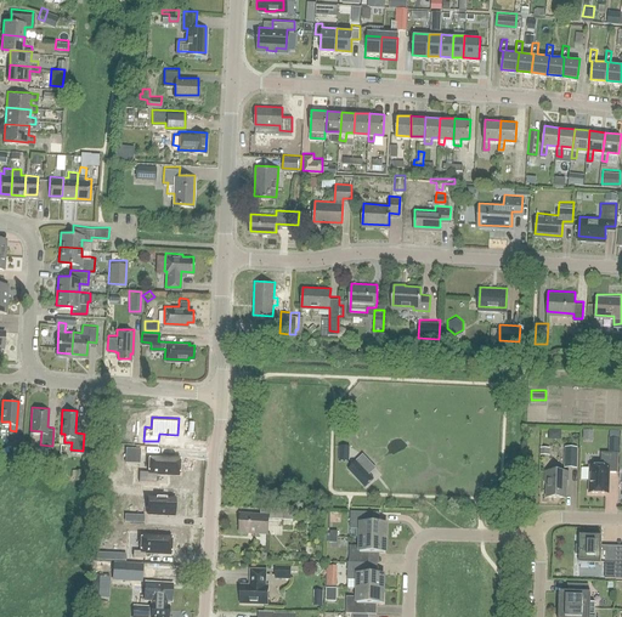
[(23,432),(15,432),(12,460),(21,460),(23,432)]
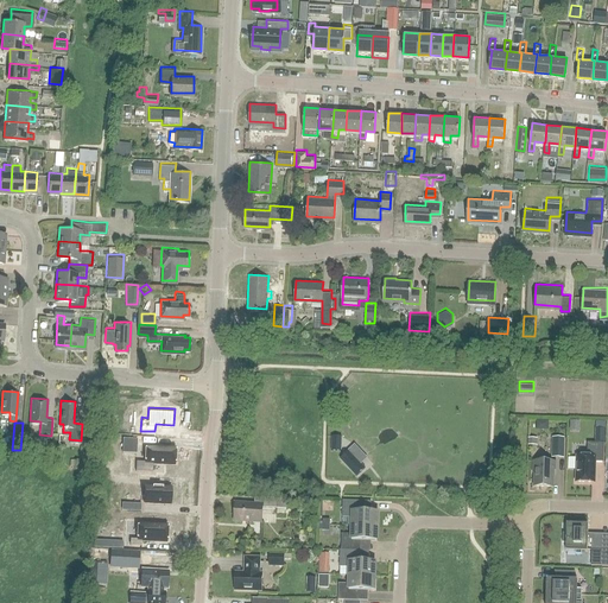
[(605,438),(605,435),(605,425),(605,423),(595,423),(595,425),(595,435),(595,438),(605,438)]
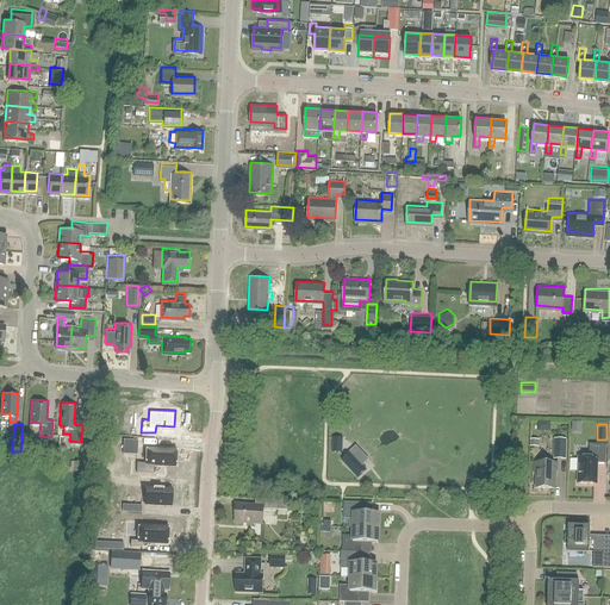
[(343,434),(332,434),(331,448),(342,448),(343,434)]
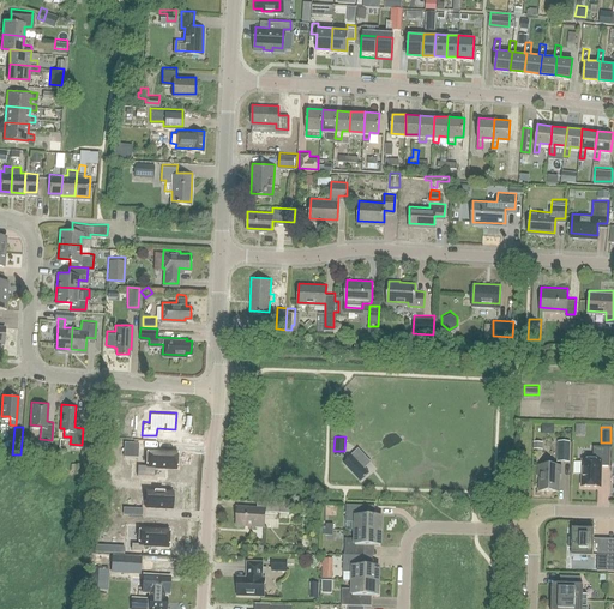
[(570,438),(558,438),(557,458),(570,458),(570,438)]
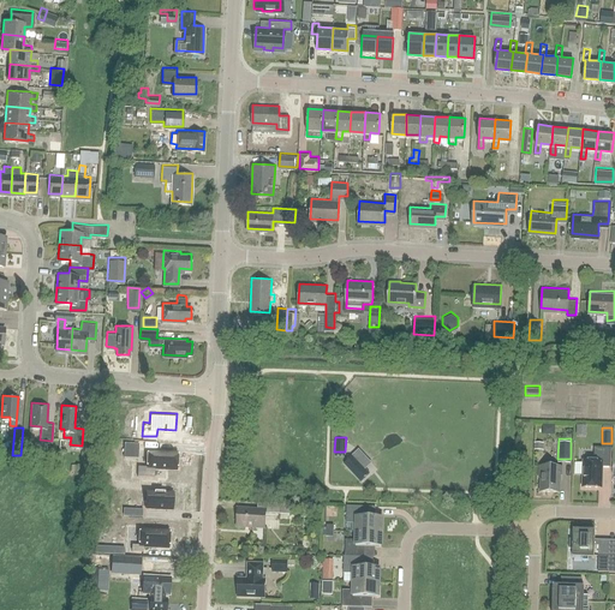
[(581,483),(602,483),(602,462),(610,462),(611,443),(602,443),(593,443),(593,456),(583,456),(581,483)]
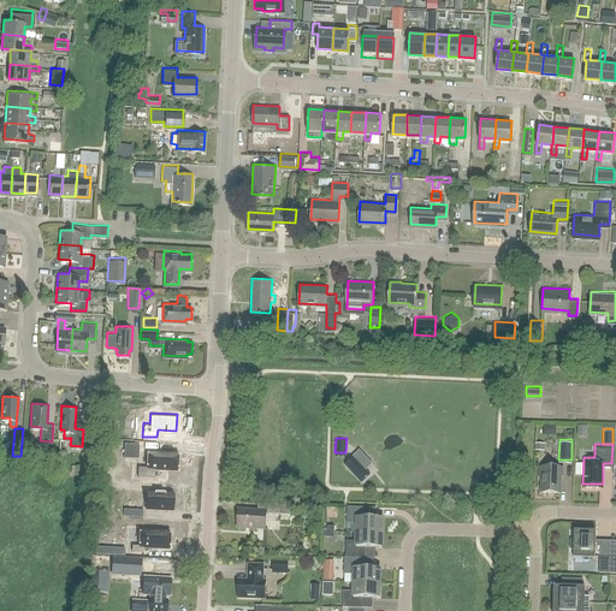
[(137,463),(136,473),(154,474),(154,466),(176,467),(177,450),(147,449),(147,464),(137,463)]
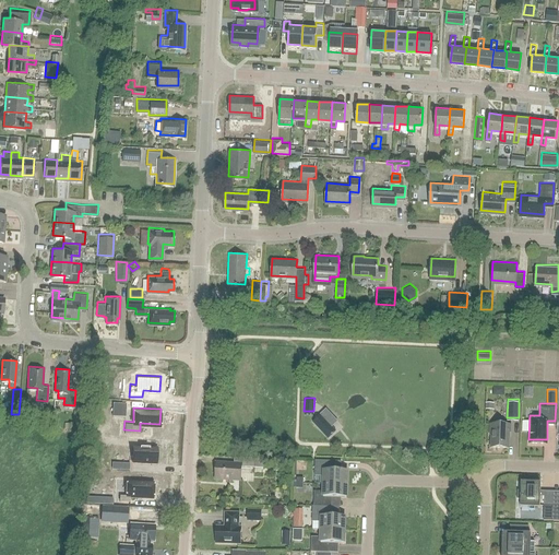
[(320,411),(312,418),(328,435),(335,427),(320,411)]
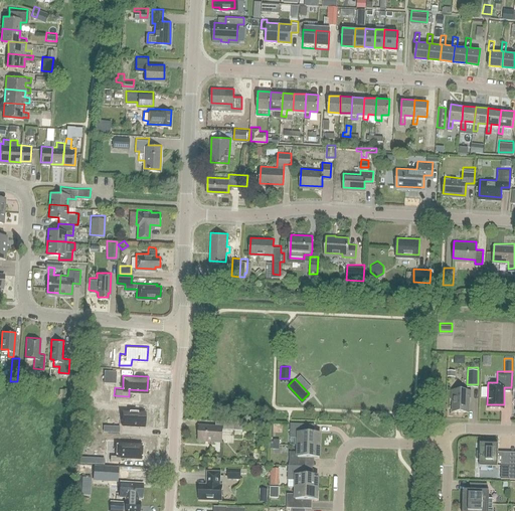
[(453,408),(468,408),(468,393),(470,394),(470,387),(452,387),(452,396),(453,396),(453,408)]
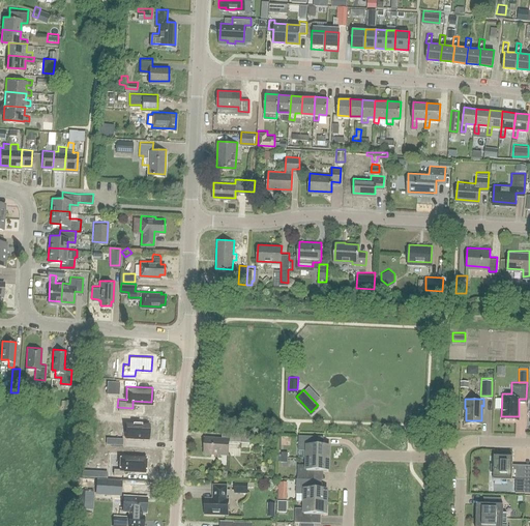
[(124,435),(148,436),(148,421),(125,420),(124,435)]
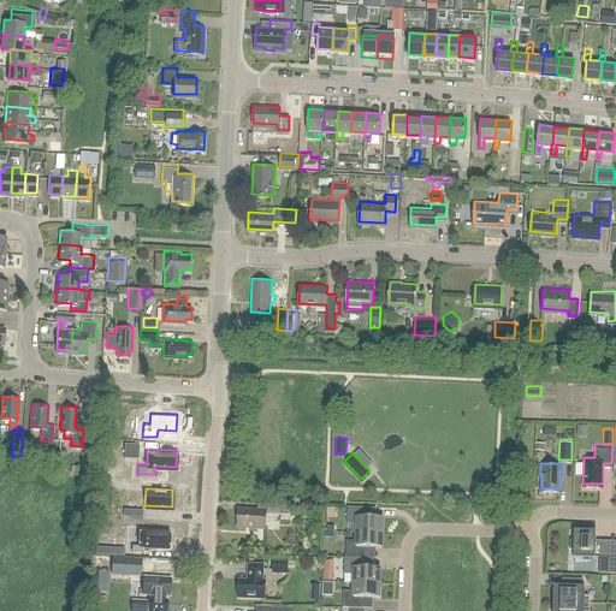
[(237,512),(238,515),(238,517),(237,518),(236,521),(237,522),(237,523),(265,526),(266,510),(280,511),(290,511),(290,502),(258,499),(258,506),(238,505),(238,508),(237,509),(237,512)]
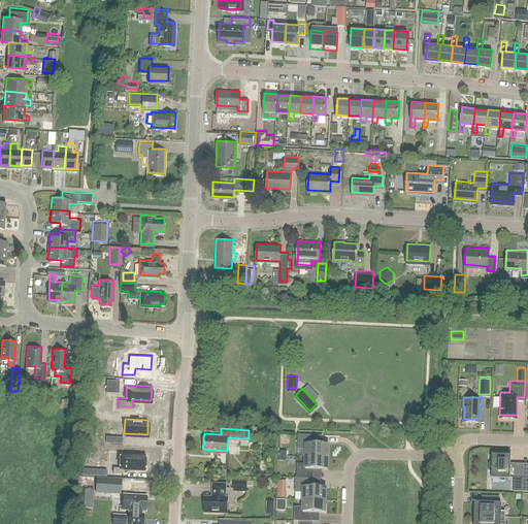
[(327,454),(328,441),(314,440),(314,431),(297,430),(296,445),(305,446),(305,453),(327,454)]
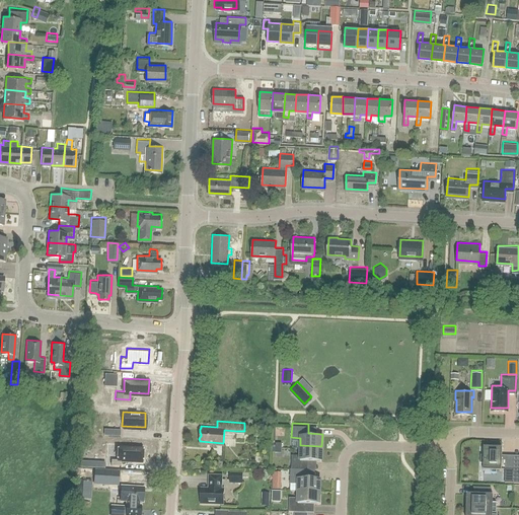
[(141,459),(142,445),(117,443),(117,457),(113,457),(112,462),(120,462),(120,458),(141,459)]
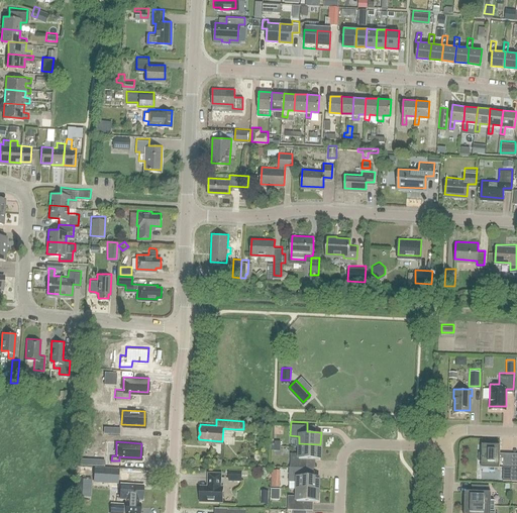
[(482,442),(482,449),(479,449),(479,457),(482,457),(481,466),(483,466),(483,463),(490,463),(490,468),(495,468),(495,464),(498,464),(498,466),(499,466),(500,442),(499,442),(499,445),(495,445),(495,442),(490,442),(490,445),(483,444),(483,442),(482,442)]
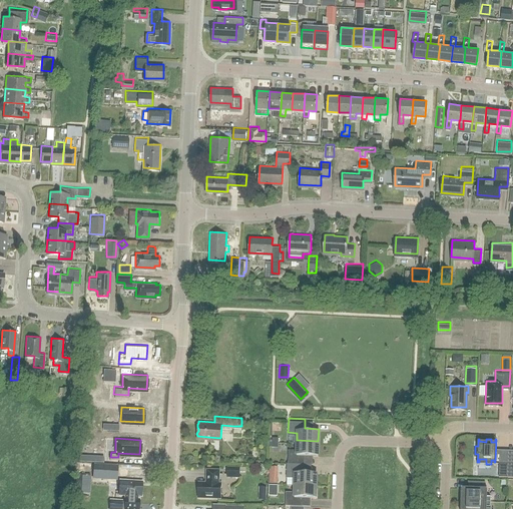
[(288,447),(288,460),(288,461),(304,461),(304,453),(318,453),(318,441),(297,440),(297,447),(288,447)]
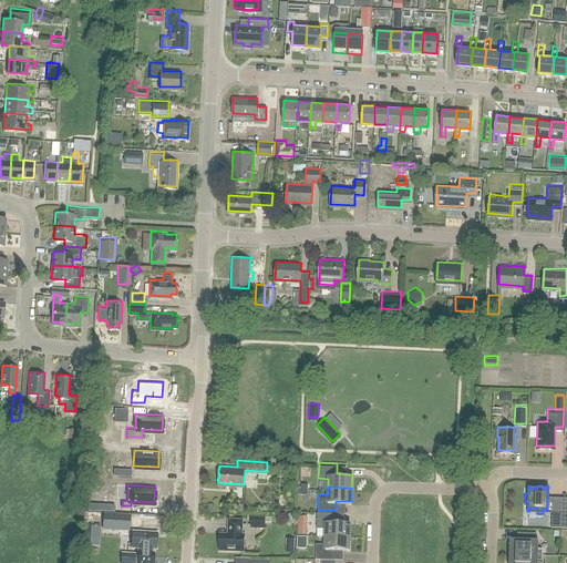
[(326,533),(349,534),(350,520),(334,520),(336,510),(318,510),(318,509),(317,509),(316,525),(326,525),(326,533)]
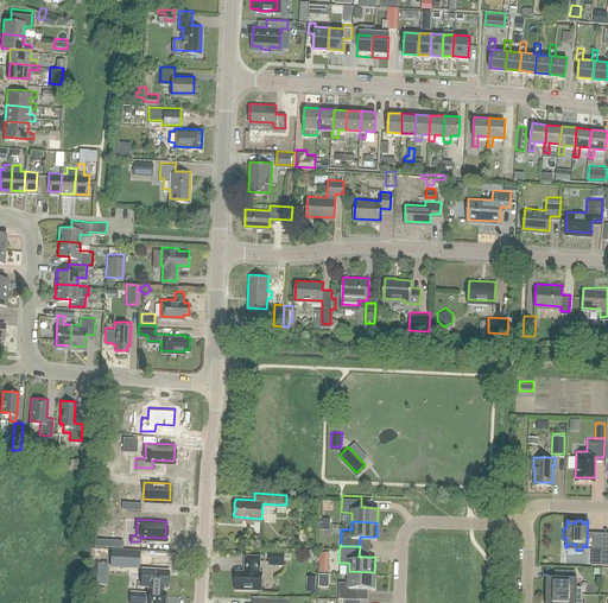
[(600,562),(601,545),(591,545),(590,562),(600,562)]
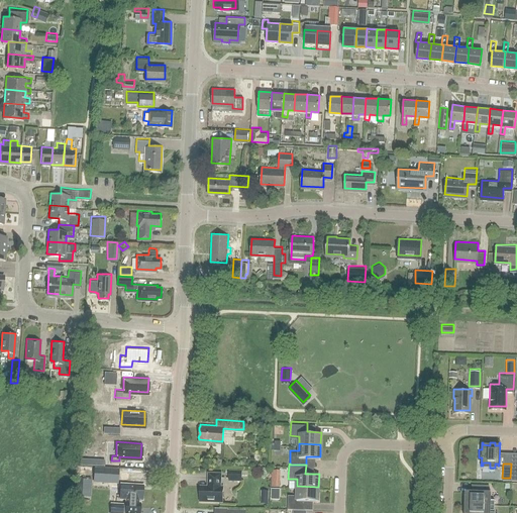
[(119,467),(95,465),(94,478),(118,480),(119,467)]
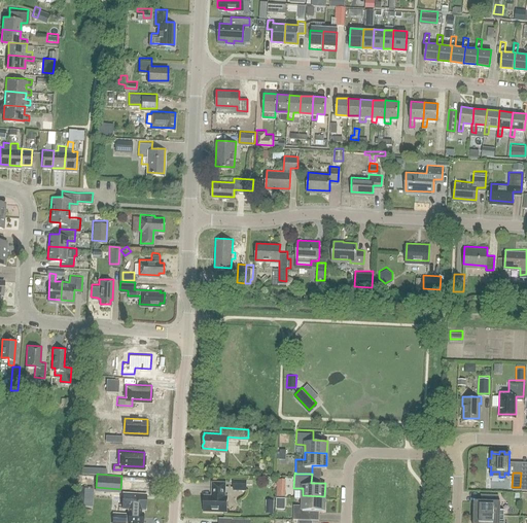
[(285,492),(286,475),(277,475),(277,492),(285,492)]
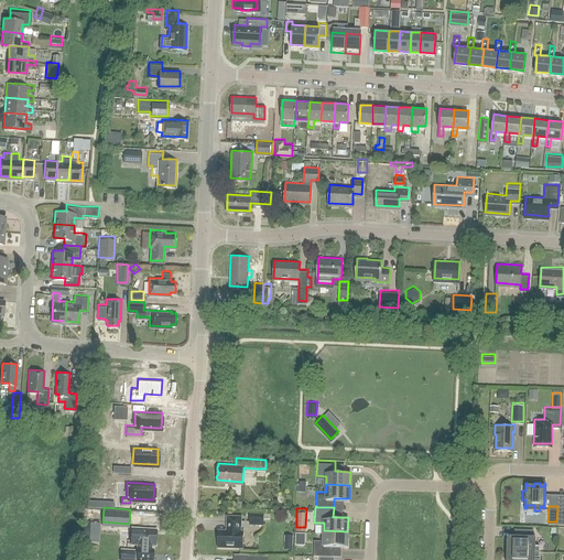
[(263,510),(249,510),(249,523),(263,523),(263,510)]
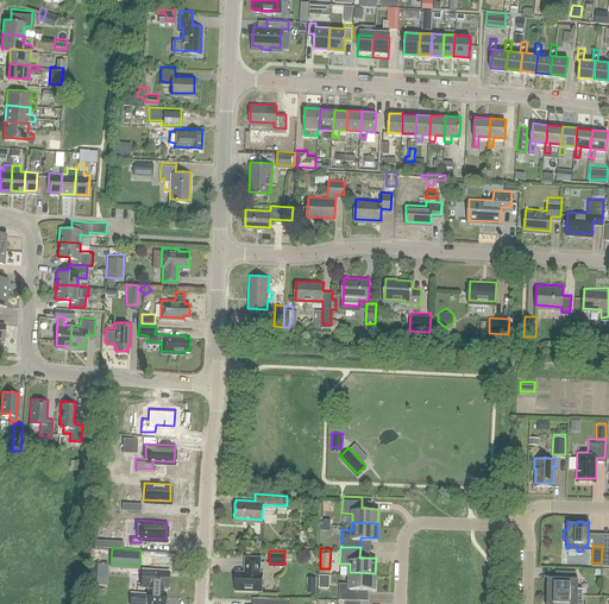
[(262,587),(262,571),(259,571),(261,554),(245,554),(244,570),(236,570),(236,586),(262,587)]
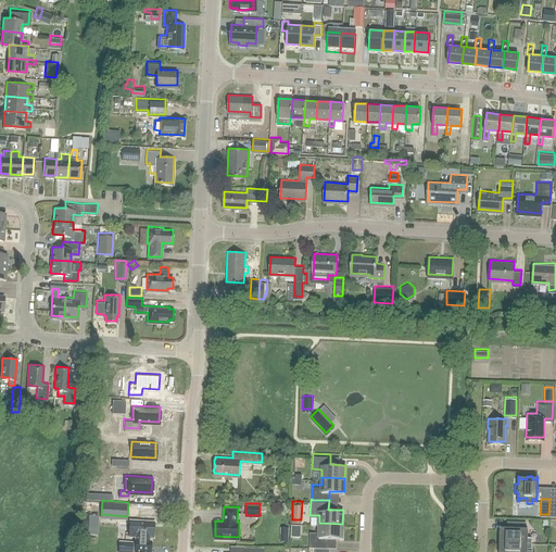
[(83,513),(83,530),(97,531),(98,514),(83,513)]
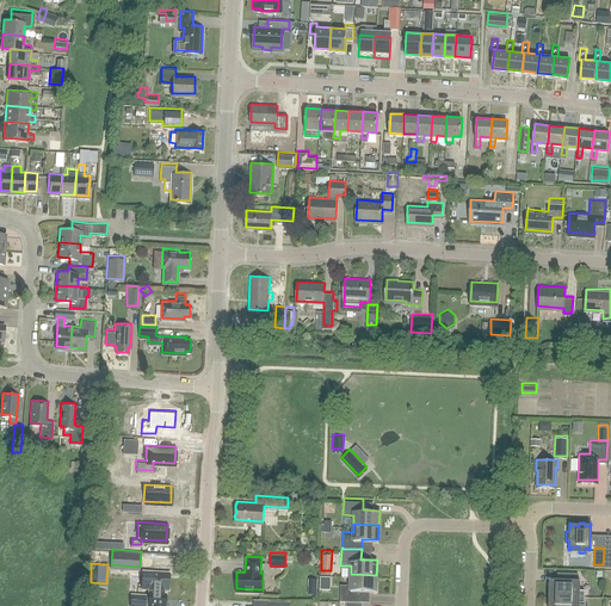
[(160,573),(160,570),(142,569),(141,582),(149,583),(148,592),(144,592),(144,594),(139,594),(139,592),(130,591),(129,604),(144,605),(144,604),(166,605),(166,589),(164,589),(164,587),(168,587),(168,574),(160,573)]
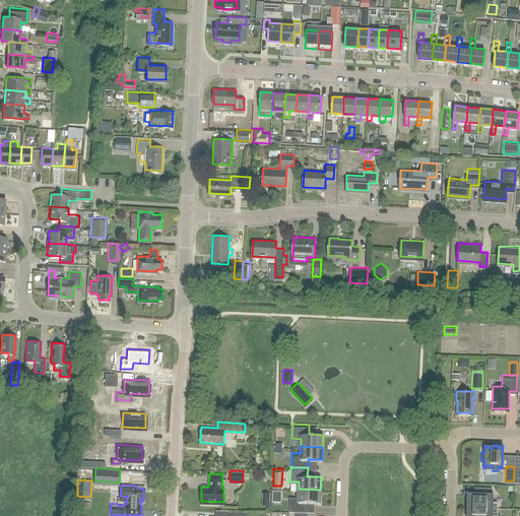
[(467,504),(497,505),(497,500),(491,500),(492,493),(494,493),(494,492),(491,492),(492,486),(474,486),(474,492),(467,492),(467,493),(470,493),(470,499),(467,499),(467,504)]
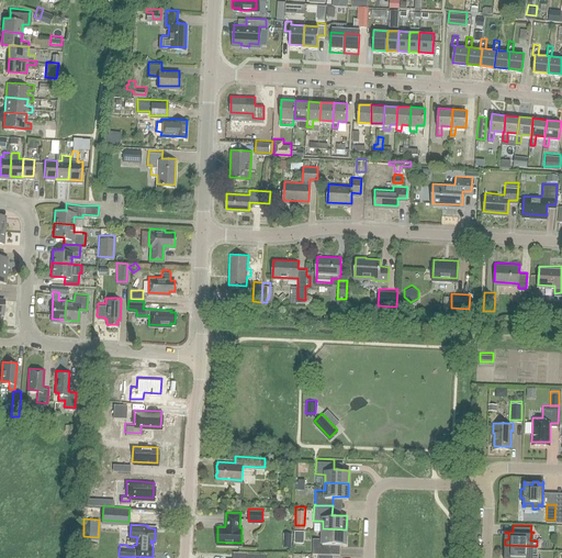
[(304,528),(294,528),(294,540),(304,540),(304,528)]
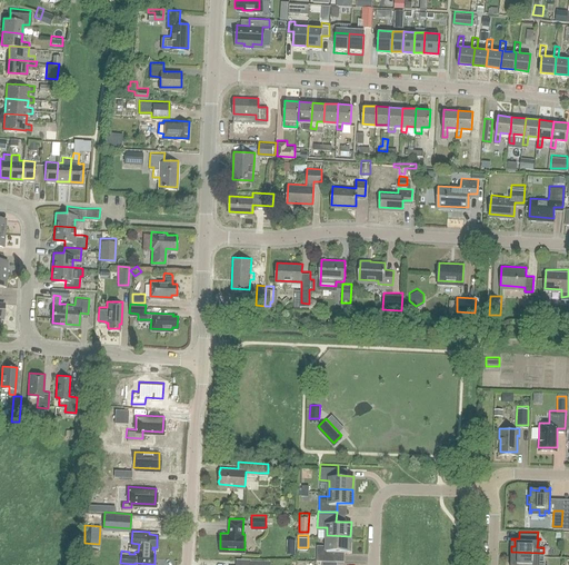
[(350,549),(350,536),(327,535),(327,543),(317,543),(317,558),(337,559),(337,549),(350,549)]
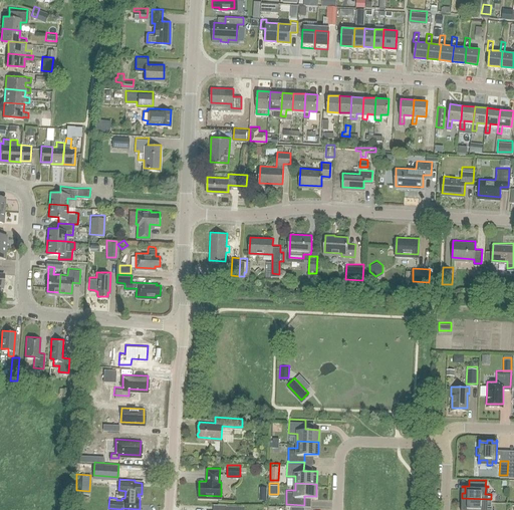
[(267,485),(259,485),(259,498),(266,498),(267,485)]
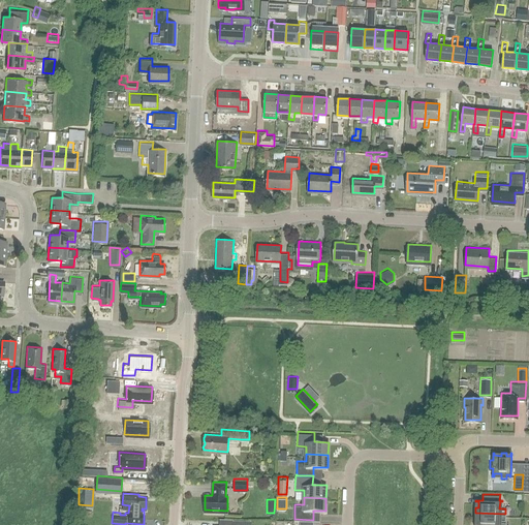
[(505,514),(475,513),(475,518),(477,519),(477,524),(474,524),(498,524),(499,519),(505,519),(505,514)]
